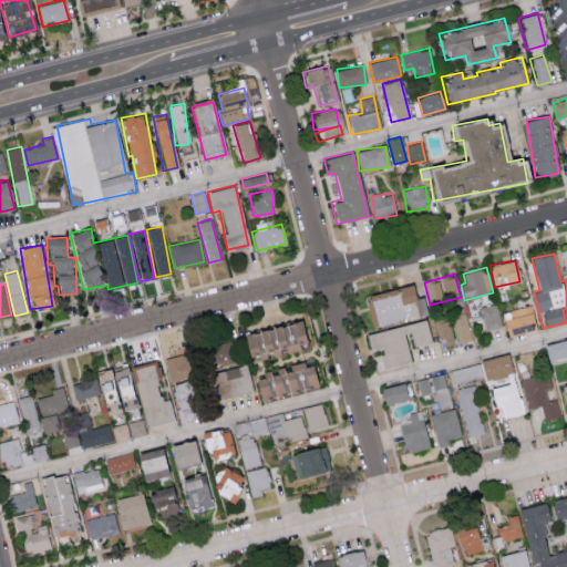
[(422,297),(414,299),(411,286),(363,297),(371,327),(426,315),(422,297)]
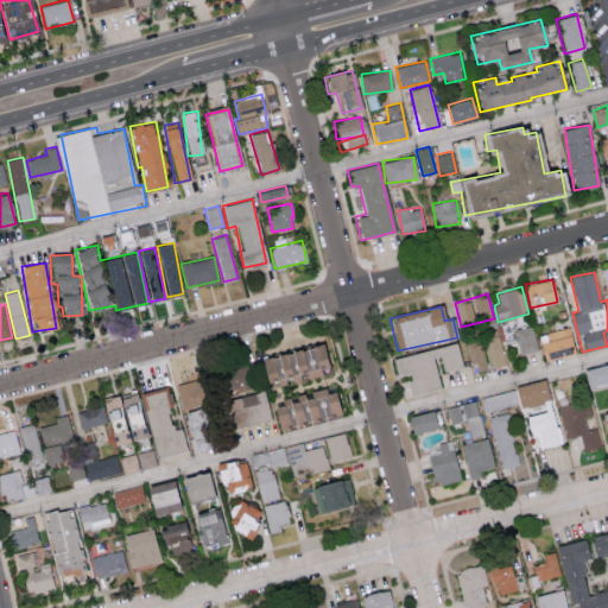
[(520,354),(537,349),(531,324),(514,329),(520,354)]
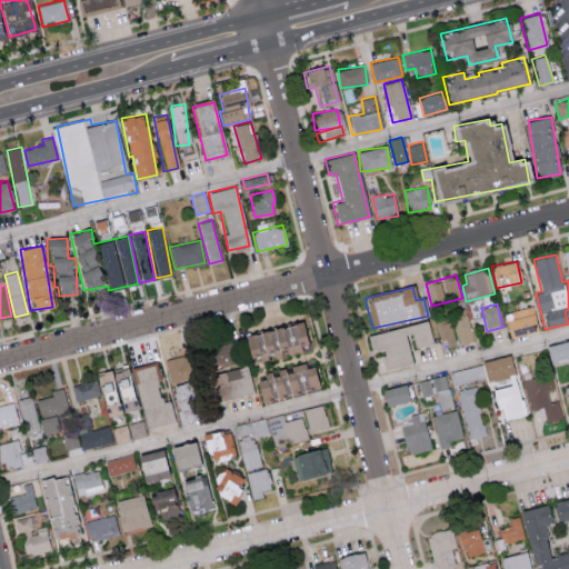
[(512,319),(505,320),(509,337),(538,330),(532,306),(510,311),(512,319)]
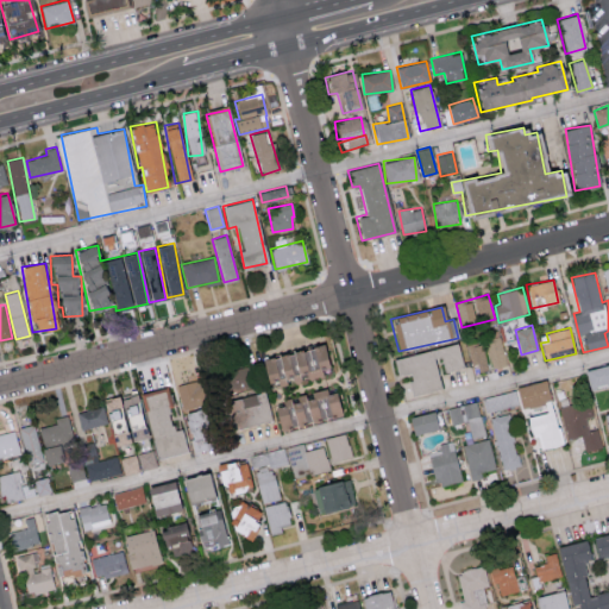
[(484,334),(493,368),(507,364),(498,331),(484,334)]
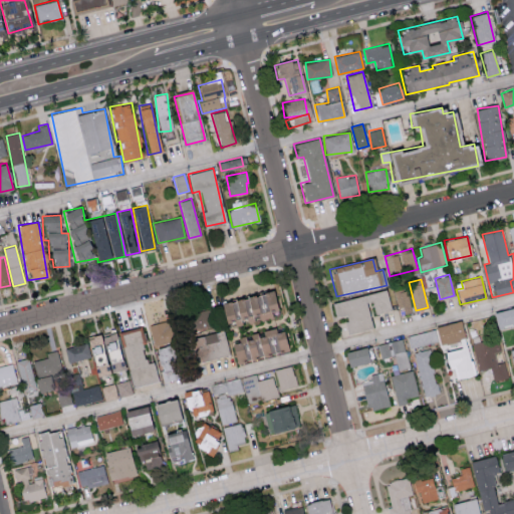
[(404,313),(412,312),(407,287),(395,289),(398,307),(403,306),(404,313)]
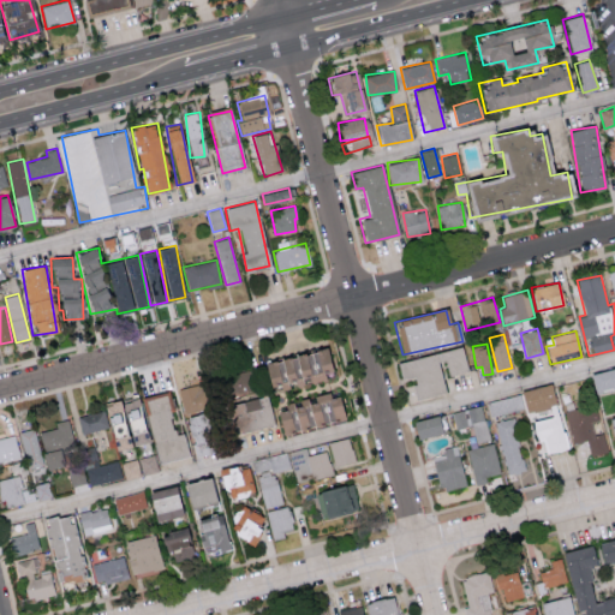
[(396,362),(400,378),(411,376),(413,384),(406,386),(408,400),(443,393),(437,363),(443,360),(447,376),(466,371),(461,347),(396,362)]
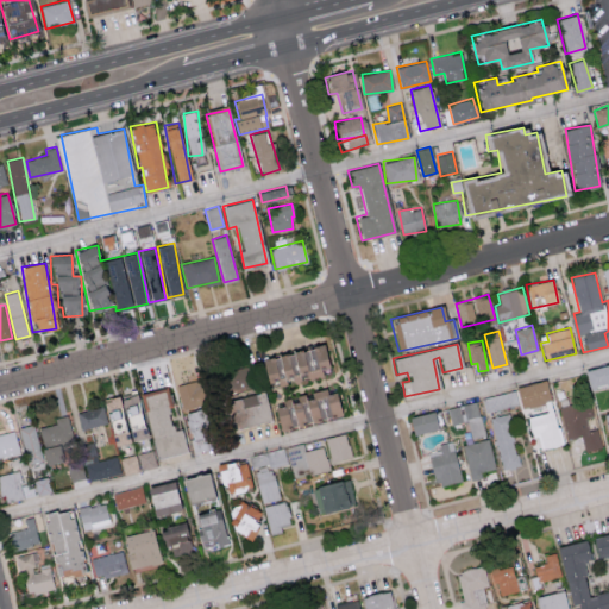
[(264,383),(300,377),(327,372),(322,346),(259,358),(264,383)]
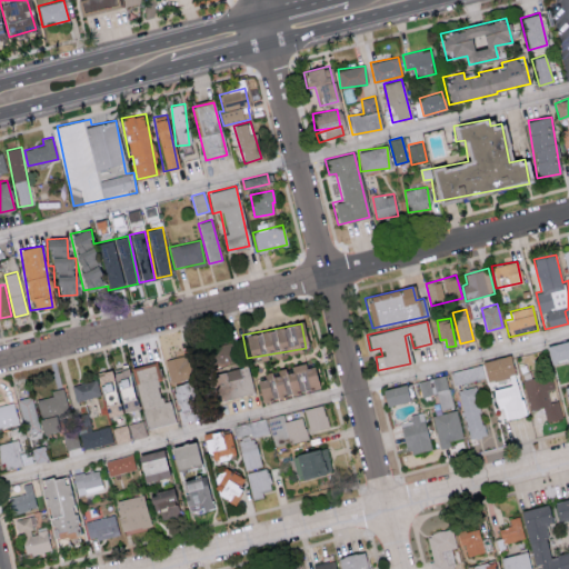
[(568,358),(568,340),(546,343),(548,360),(568,358)]
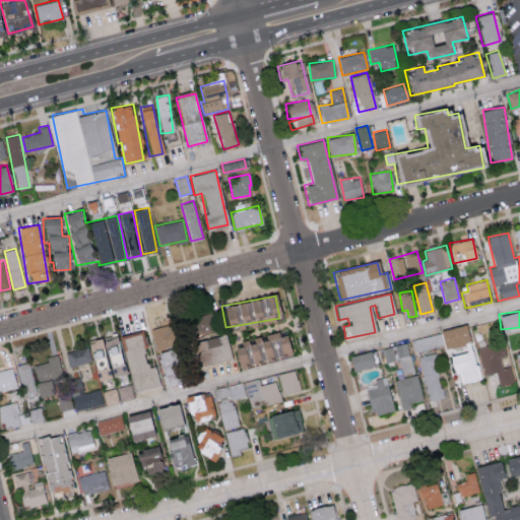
[(213,332),(212,315),(190,316),(191,333),(213,332)]
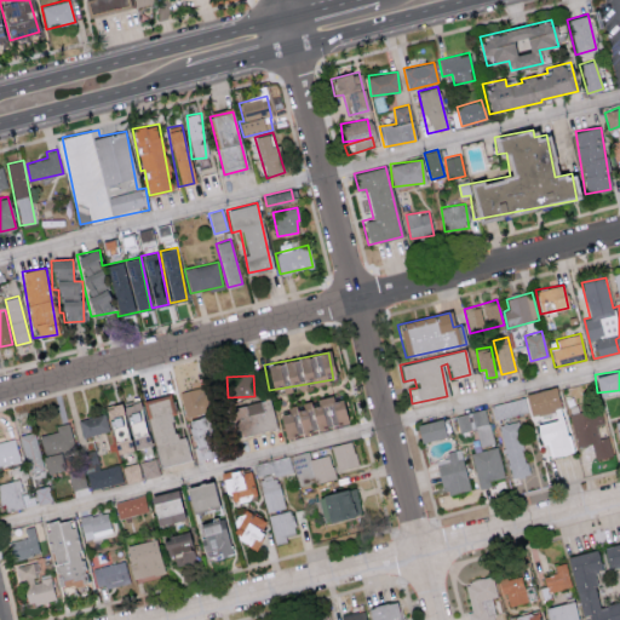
[(210,411),(202,385),(178,392),(187,418),(210,411)]
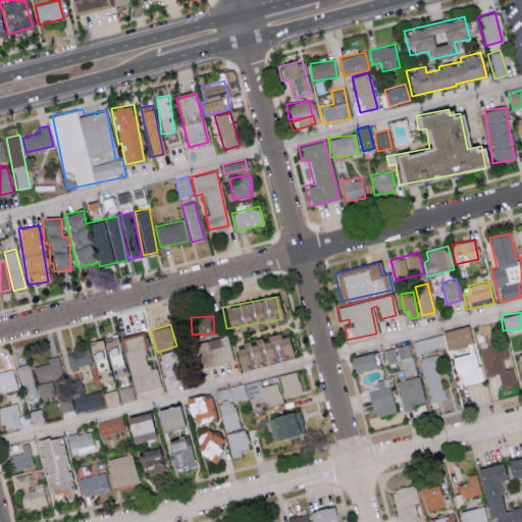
[(471,344),(467,325),(441,331),(447,350),(471,344)]
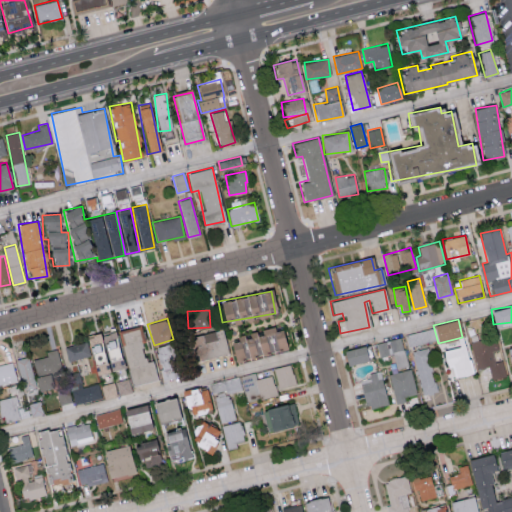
[(280,326),(261,331),(262,332),(245,336),(245,334),(235,336),(236,341),(229,343),(233,362),(286,350),(280,326)]
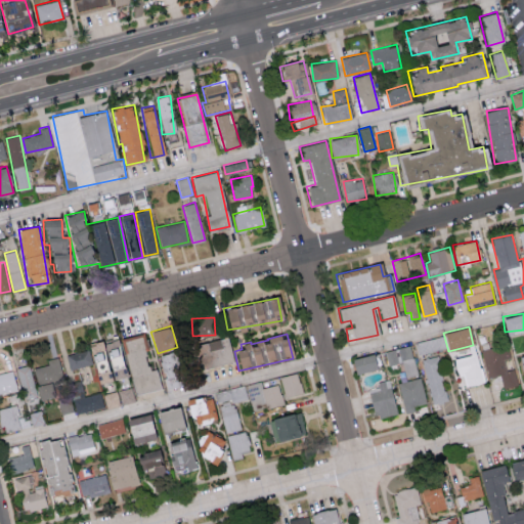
[(156,368),(147,369),(140,336),(122,340),(134,395),(160,389),(156,368)]
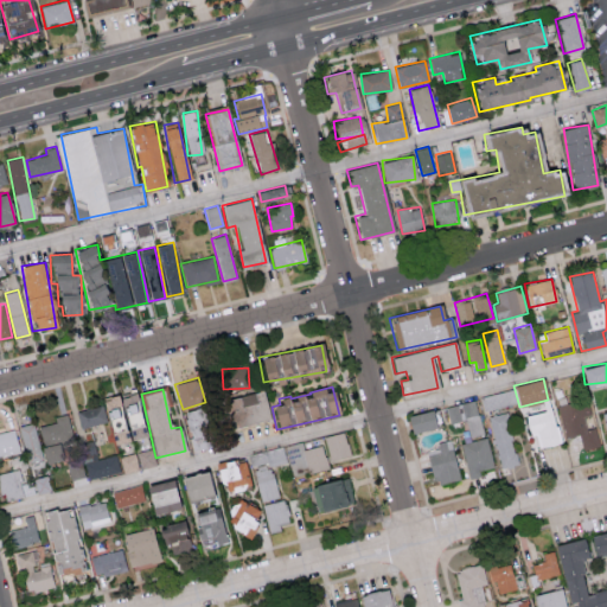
[(222,400),(229,429),(269,419),(262,390),(222,400)]
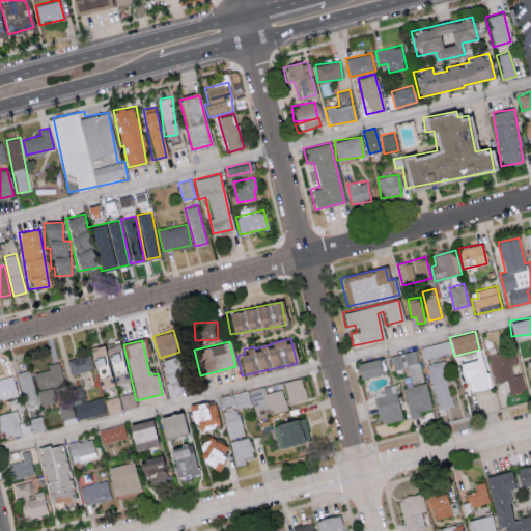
[(448,354),(445,341),(422,346),(424,358),(448,354)]
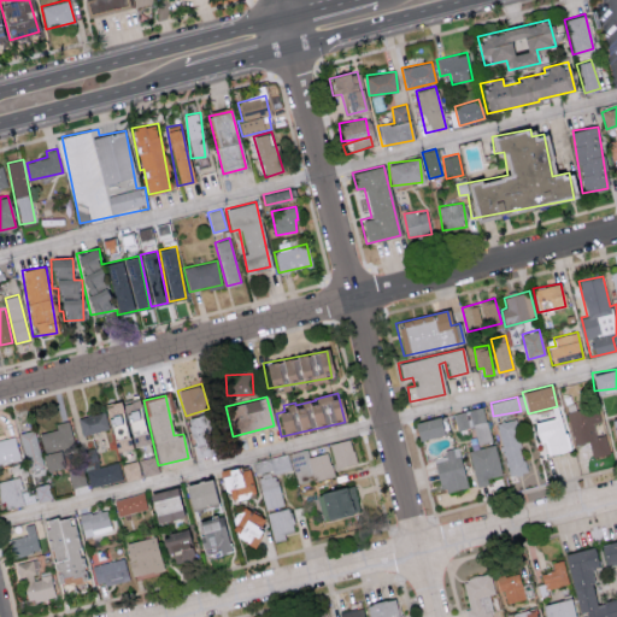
[(148,442),(140,400),(119,404),(118,400),(105,404),(112,441),(128,439),(130,446),(148,442)]
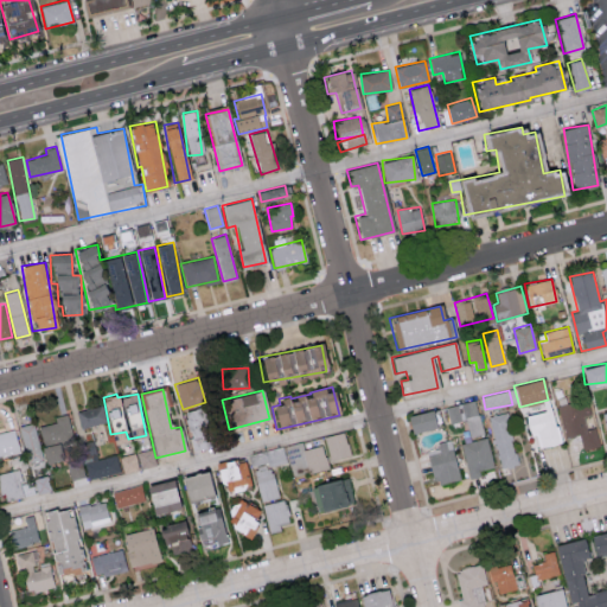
[(558,404),(564,438),(580,434),(583,449),(600,446),(595,427),(587,429),(585,416),(590,415),(587,398),(558,404)]
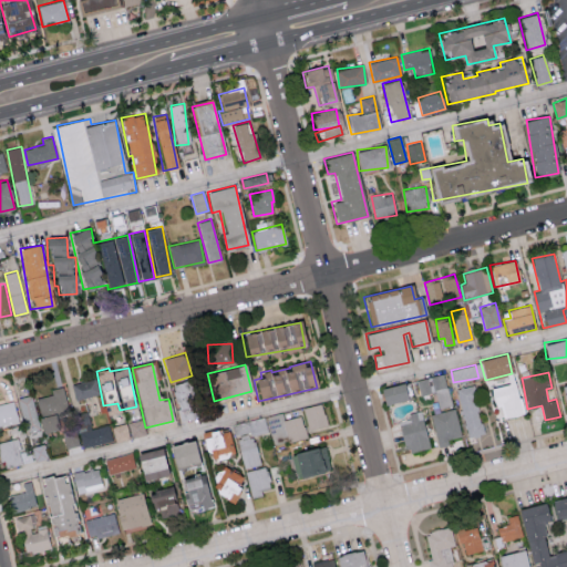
[(436,408),(451,405),(445,373),(416,379),(420,394),(433,392),(436,408)]
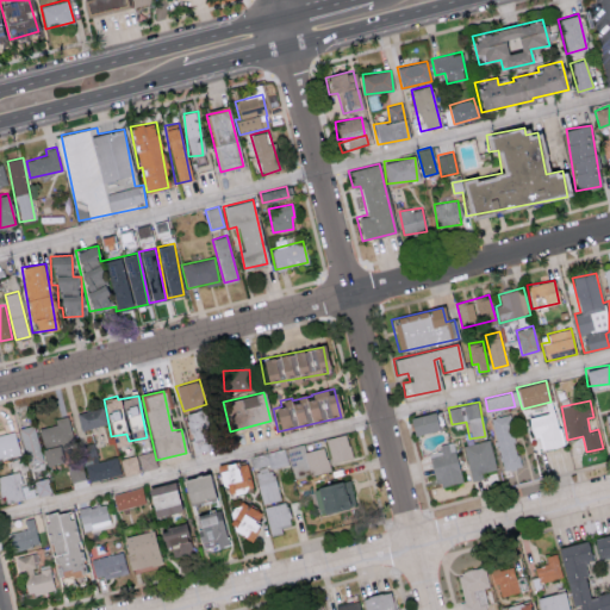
[(81,430),(106,424),(103,406),(76,412),(81,430)]
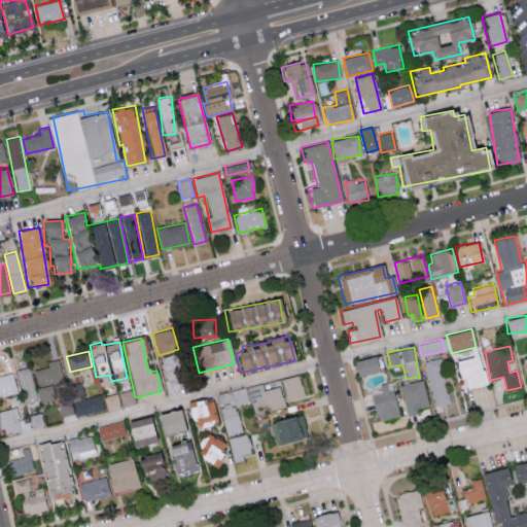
[(166,392),(186,388),(180,353),(160,356),(166,392)]
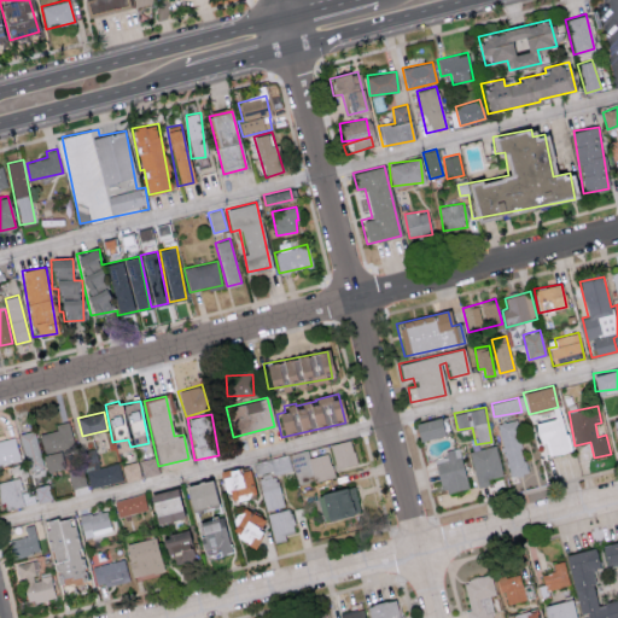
[(540,443),(544,442),(548,455),(570,450),(563,417),(535,423),(540,443)]
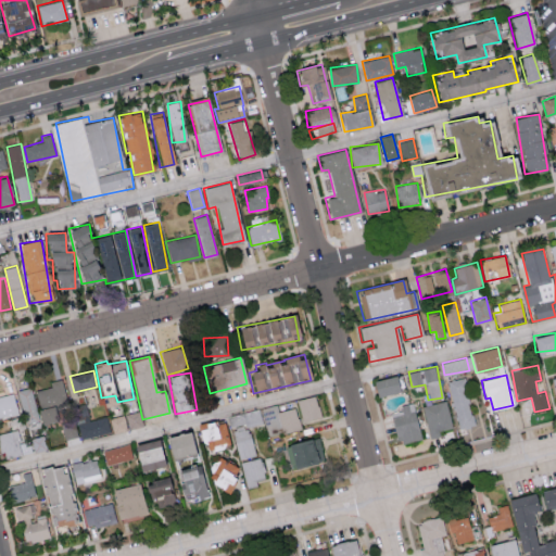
[(399,392),(395,376),(373,381),(376,397),(399,392)]
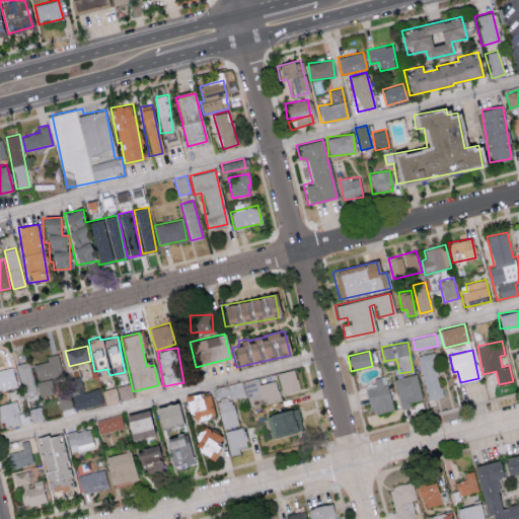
[(419,355),(427,400),(443,397),(434,352),(419,355)]
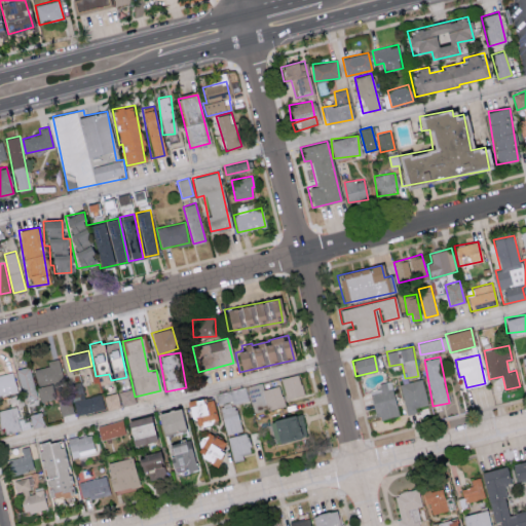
[(34,369),(38,385),(64,379),(59,359),(47,361),(49,365),(34,369)]
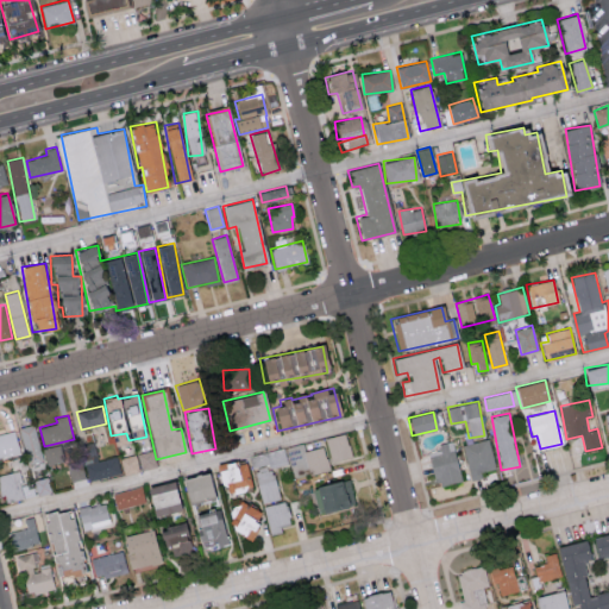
[(36,425),(22,427),(26,453),(41,451),(36,425)]
